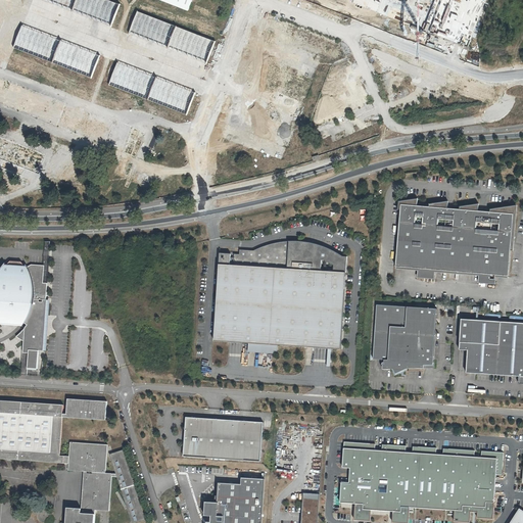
[(114,1),(112,0),(45,0),(106,24),(114,1)]
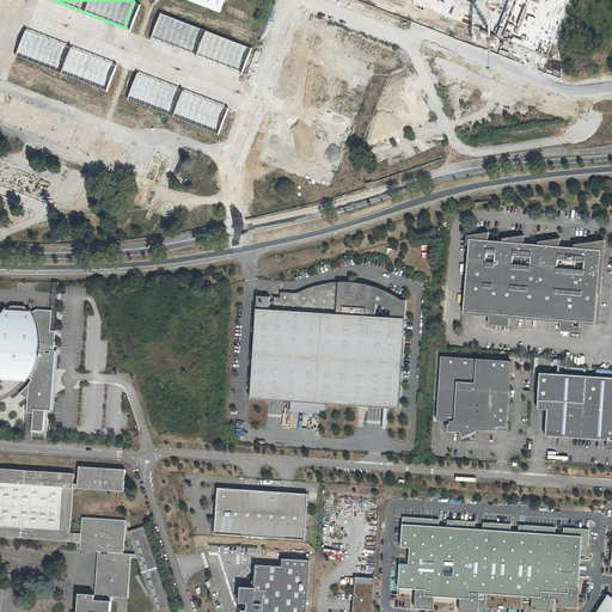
[(448,0),(404,0),(444,14),(448,0)]
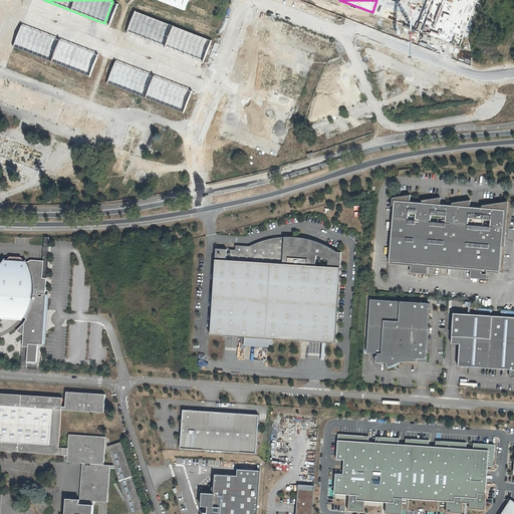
[(476,0),(427,0),(416,30),(460,46),(476,0)]
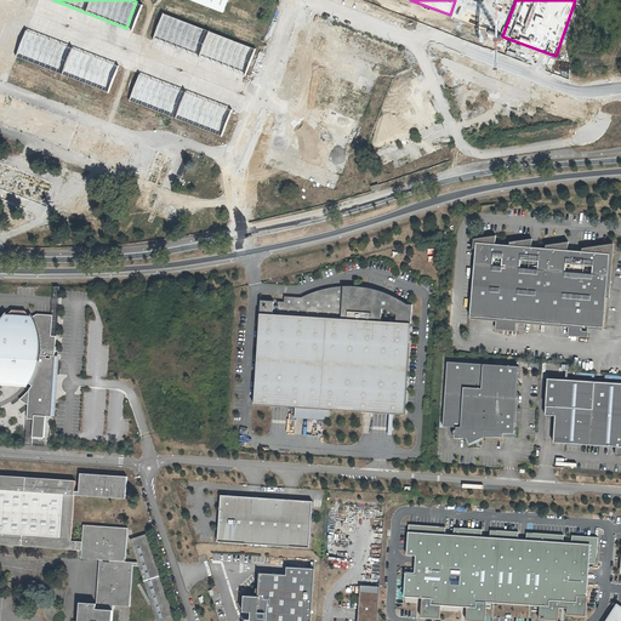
[(484,30),(495,34),(505,5),(495,3),(495,5),(483,1),(472,38),(482,40),(484,30)]
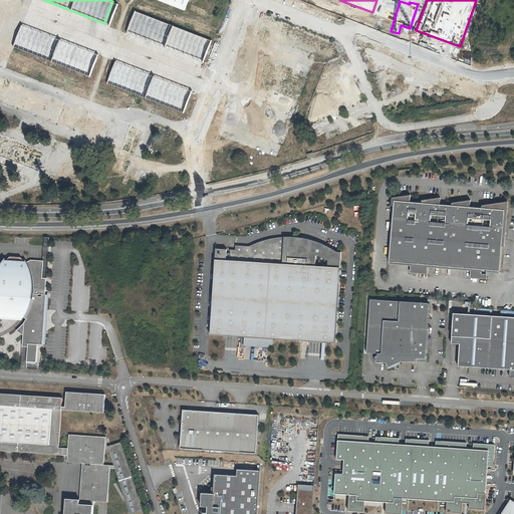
[(210,38),(134,9),(125,32),(201,61),(210,38)]
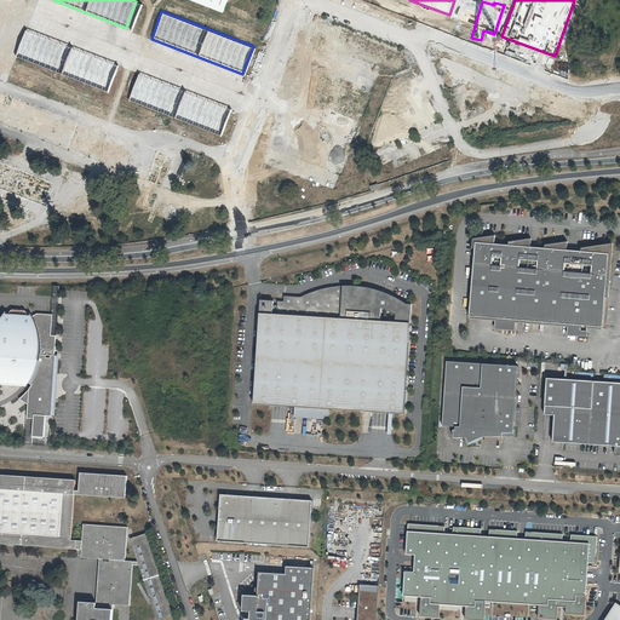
[(24,30),(16,53),(108,89),(115,65),(24,30)]
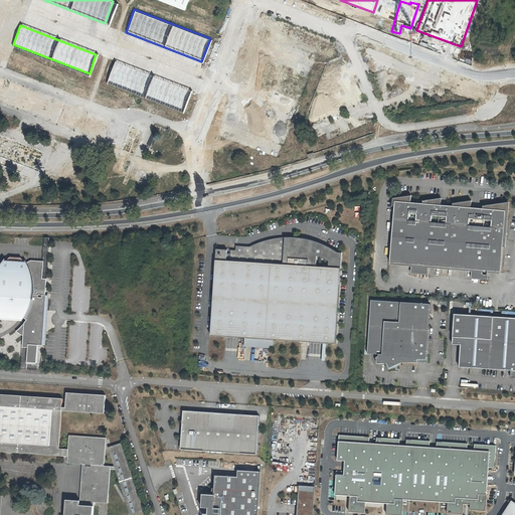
[(237,54),(242,43),(235,40),(231,51),(237,54)]
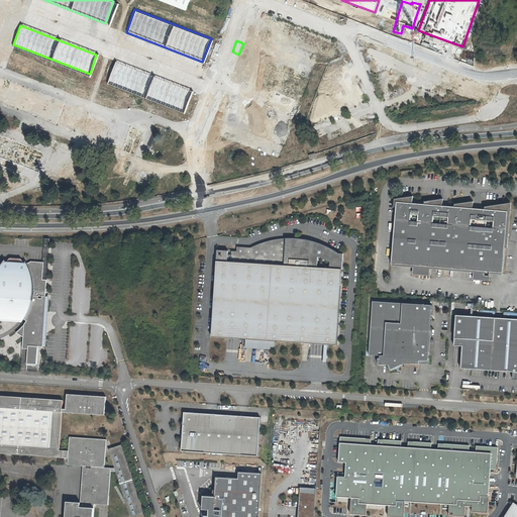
[(189,90),(117,62),(109,83),(182,110),(189,90)]
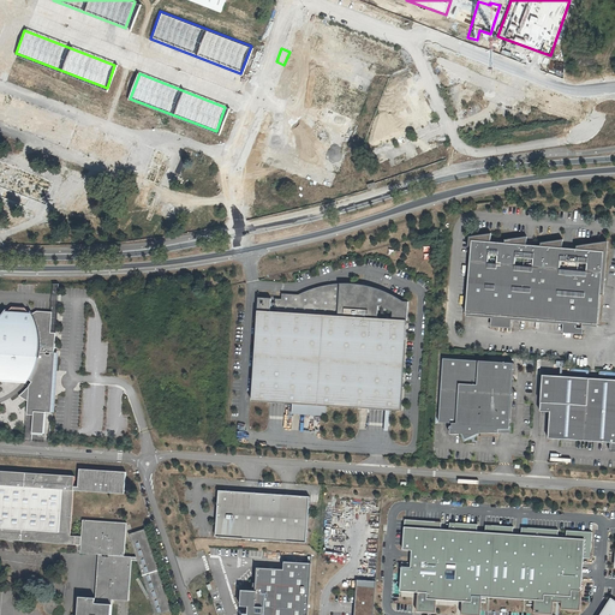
[(267,118),(257,144),(335,172),(345,145),(267,118)]
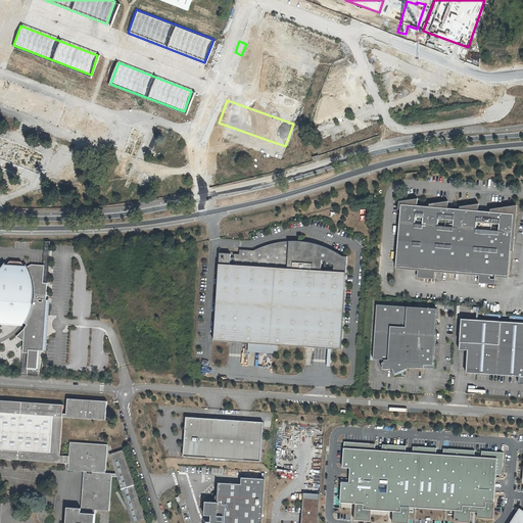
[(36,174),(43,153),(0,138),(0,168),(19,175),(21,169),(36,174)]
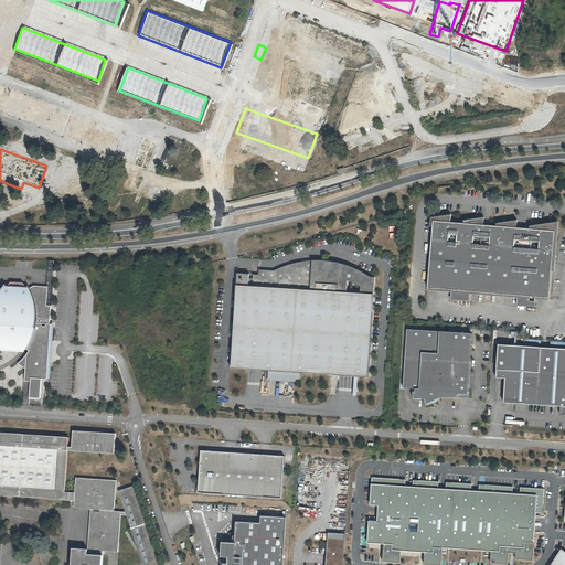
[(226,151),(222,160),(241,167),(244,158),(226,151)]
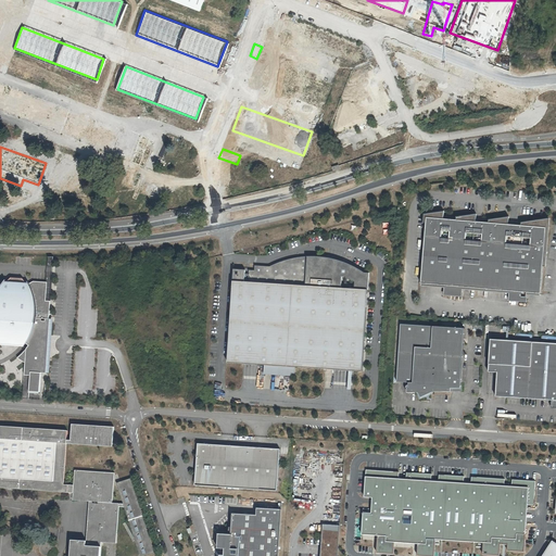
[(443,213),(425,215),(424,220),(427,222),(427,217),(443,218),(443,213)]
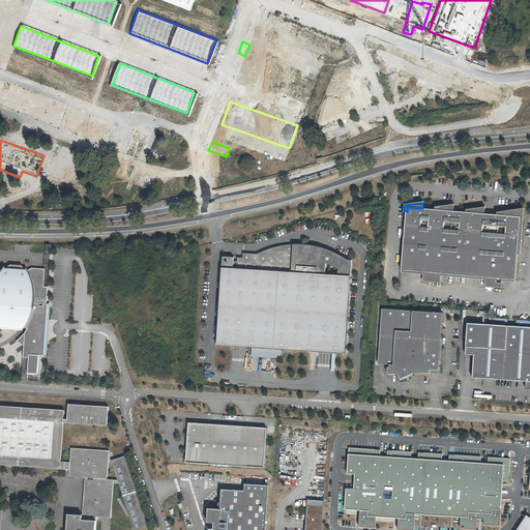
[(422,208),(407,207),(401,270),(423,272),(441,273),(486,277),(516,281),(521,217),(496,215),(484,213),(466,212),(453,211),(422,208)]
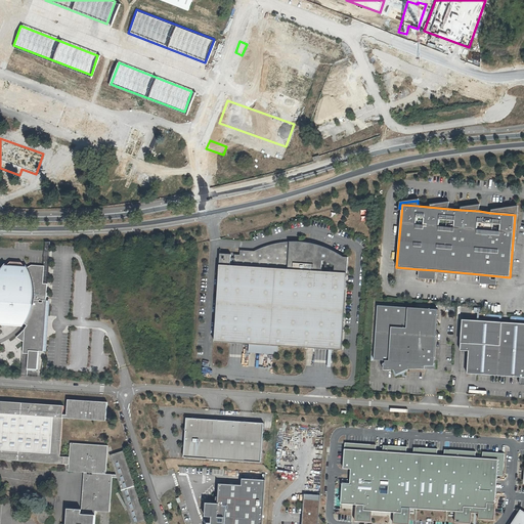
[(518,207),(491,211),(490,213),(515,215),(510,277),(512,277),(518,207)]
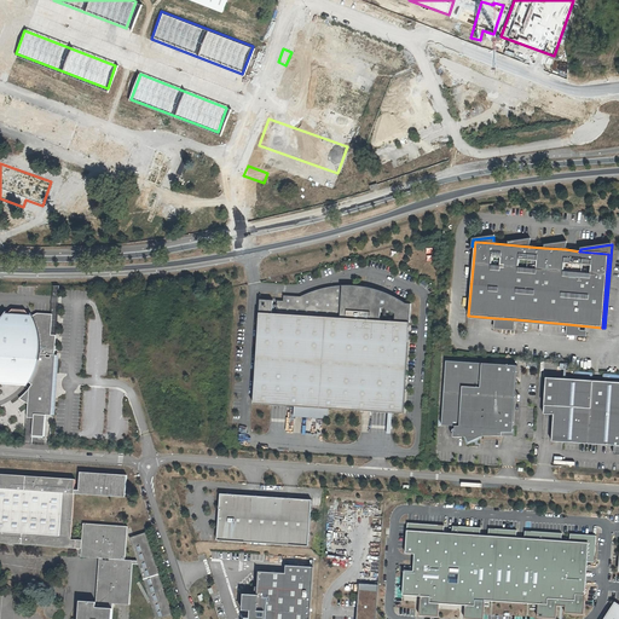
[(261,300),(254,404),(404,414),(411,305),(405,304),(405,307),(400,304),(392,299),(388,296),(381,294),(377,293),(369,290),(364,289),(360,288),(353,288),(346,287),(340,288),(333,288),(324,289),(318,290),(312,293),(306,295),(301,298),(284,296),(284,301),(261,300)]
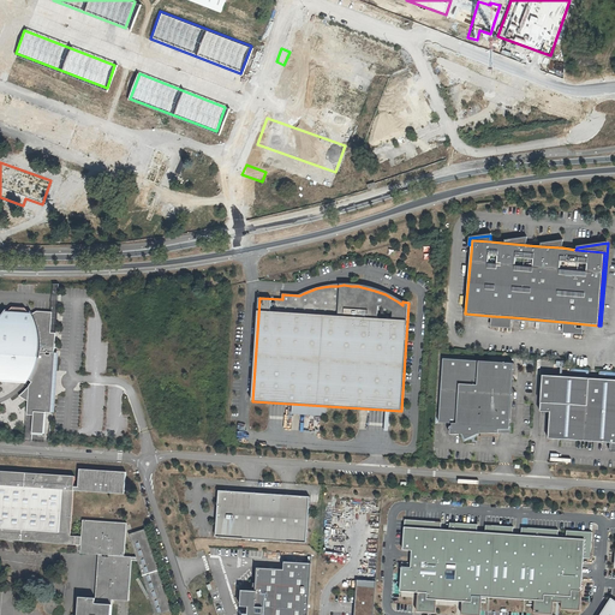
[(12,310),(10,306),(6,310),(7,311),(1,320),(0,321),(0,369),(0,370),(4,380),(24,380),(25,378),(29,381),(29,382),(33,383),(29,388),(25,392),(19,398),(28,402),(27,416),(34,417),(33,435),(45,435),(46,413),(52,415),(53,384),(54,354),(55,354),(55,335),(51,334),(52,314),(37,312),(30,317),(25,310),(12,309),(12,310)]
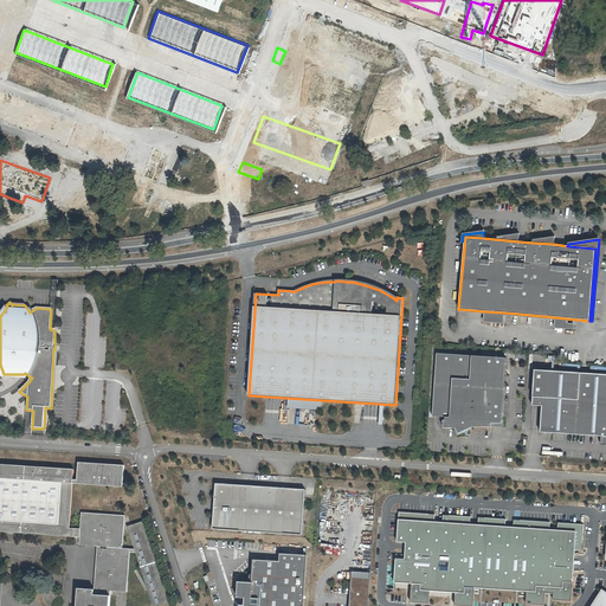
[(504,313),(484,311),(483,322),(503,324),(504,313)]
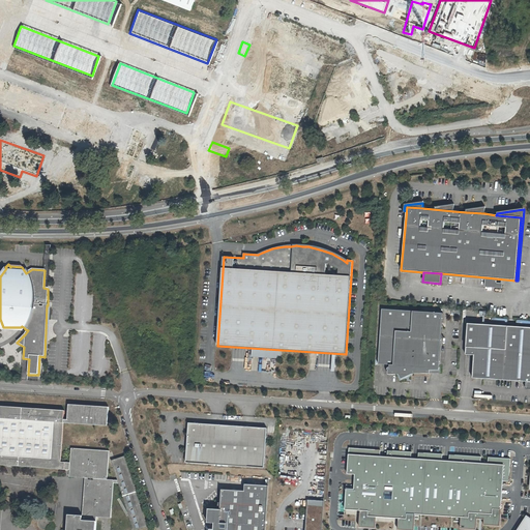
[(503,280),(486,277),(484,288),(502,289),(503,280)]
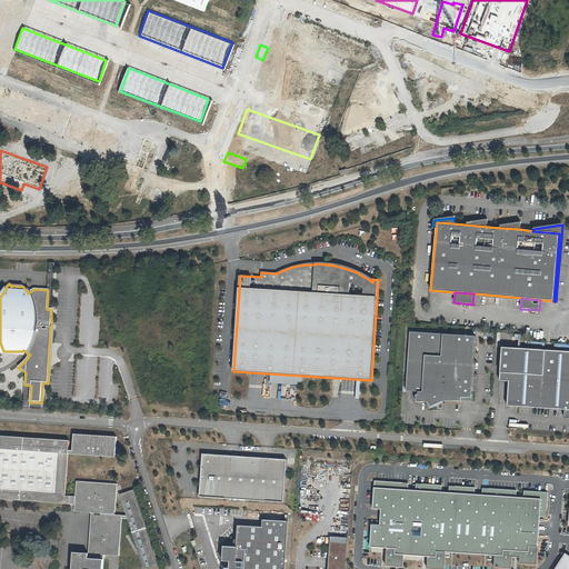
[(406,391),(418,391),(419,395),(417,395),(417,401),(461,401),(461,395),(472,396),(476,337),(410,332),(406,391)]
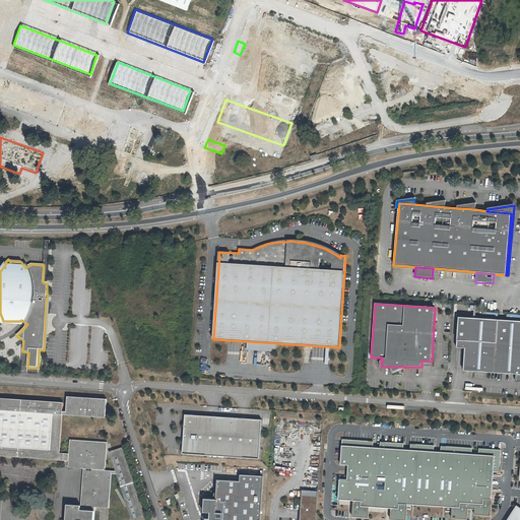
[(519,321),(458,317),(456,347),(464,348),(463,371),(516,374),(519,374),(519,381),(519,321)]
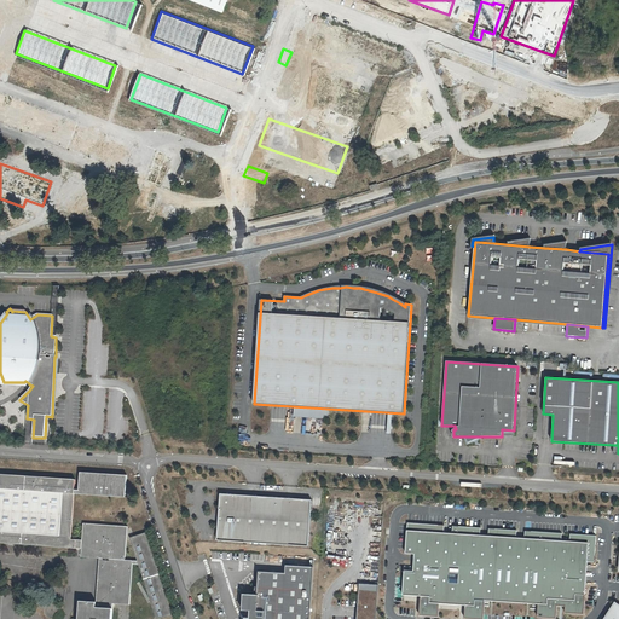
[(128,486),(125,486),(125,474),(79,472),(79,490),(74,489),(75,480),(0,474),(0,542),(81,549),(81,556),(99,559),(96,602),(80,601),(77,618),(110,618),(113,603),(129,606),(132,565),(138,562),(156,618),(158,618),(171,615),(143,533),(129,537),(137,559),(131,561),(125,560),(127,527),(84,524),(82,541),(71,539),(74,493),(121,496),(121,492),(128,493),(128,486)]
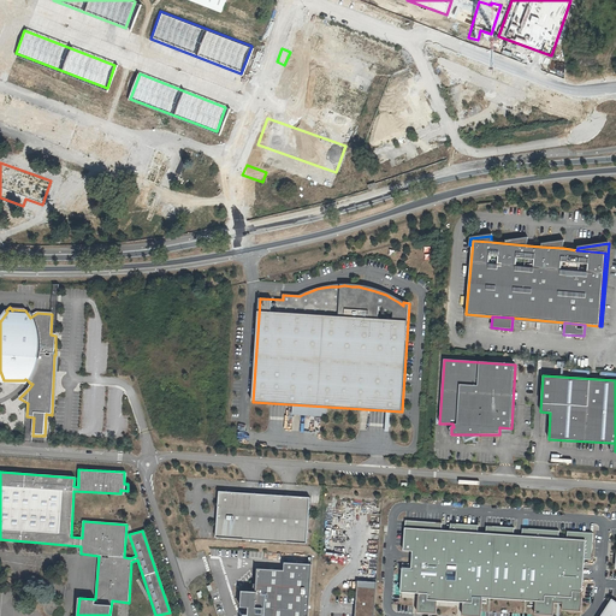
[(247,493),(219,491),(215,538),(307,544),(311,497),(264,495),(264,498),(247,497),(247,493)]
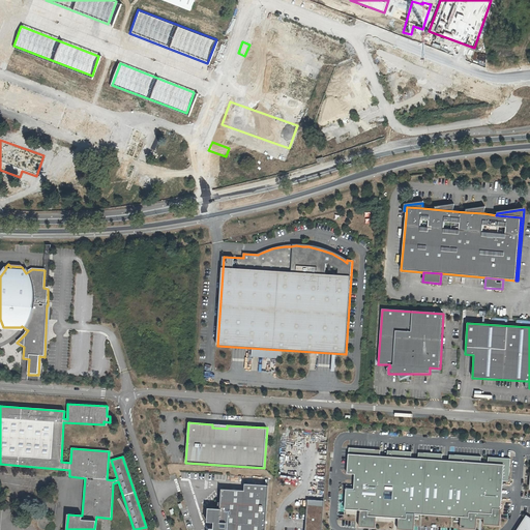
[(380,450),(349,448),(347,474),(355,474),(354,489),(346,489),(345,509),(360,510),(359,527),(375,528),(376,518),(399,519),(398,529),(408,529),(413,529),(415,514),(461,518),(460,528),(476,529),(476,519),(483,519),(483,525),(499,526),(502,480),(509,481),(510,459),(489,458),(488,464),(480,464),(481,457),(449,454),(449,462),(442,461),(442,454),(418,452),(418,460),(411,459),(411,452),(388,450),(387,457),(380,457),(380,450)]
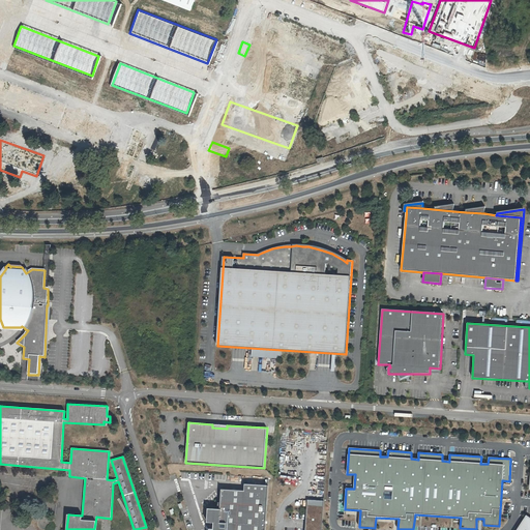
[(265,529),(268,484),(244,483),(244,490),(222,489),(221,508),(211,508),(210,522),(214,523),(213,529),(218,529),(265,529)]
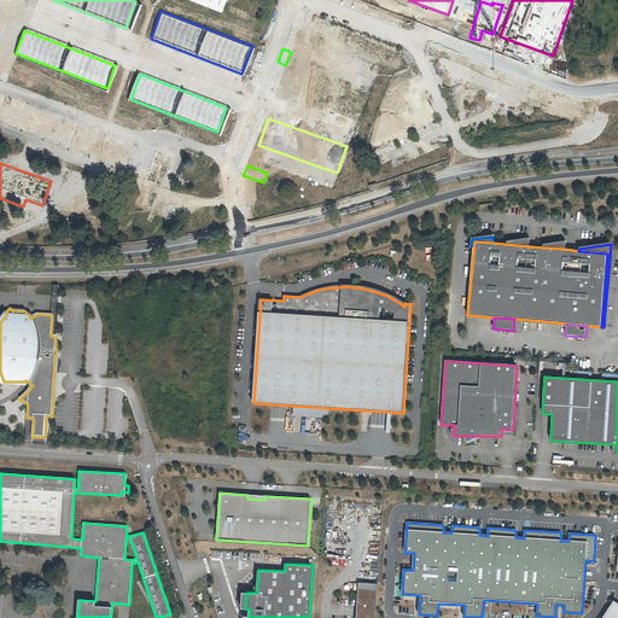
[(375,617),(378,590),(360,589),(357,617),(375,617)]
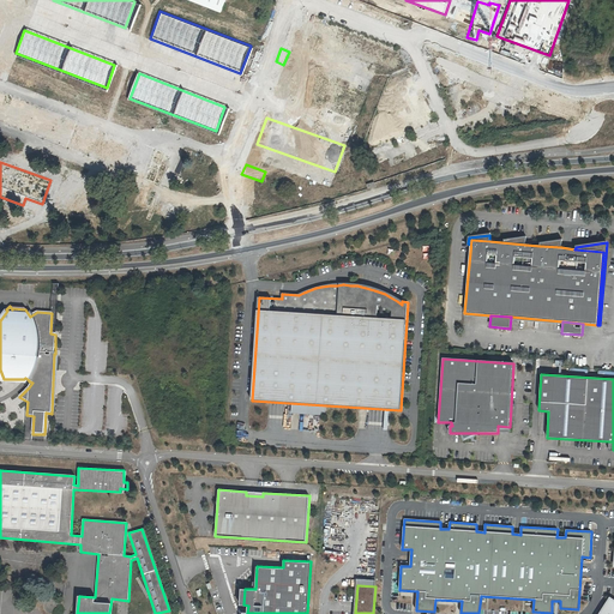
[(613,613),(613,602),(609,600),(600,613),(613,613)]
